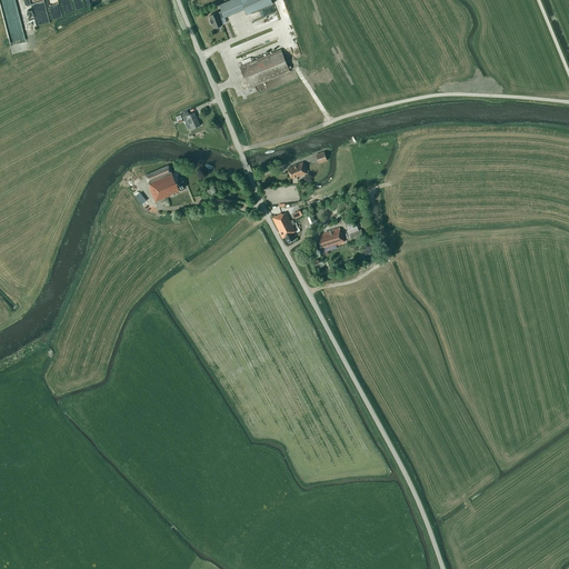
[(16,0),(0,0),(12,49),(19,48),(18,43),(27,41),(16,0)]
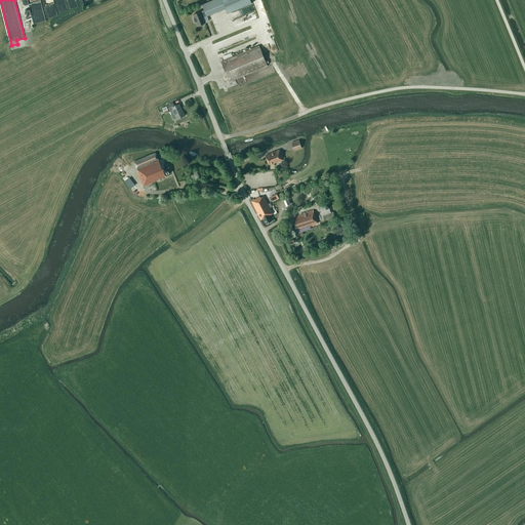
[(198,26),(205,23),(203,17),(207,16),(226,8),(228,13),(251,3),(250,0),(213,0),(202,4),(204,10),(201,11),(193,14),(194,17),(194,18),(195,22),(196,22),(198,26)]
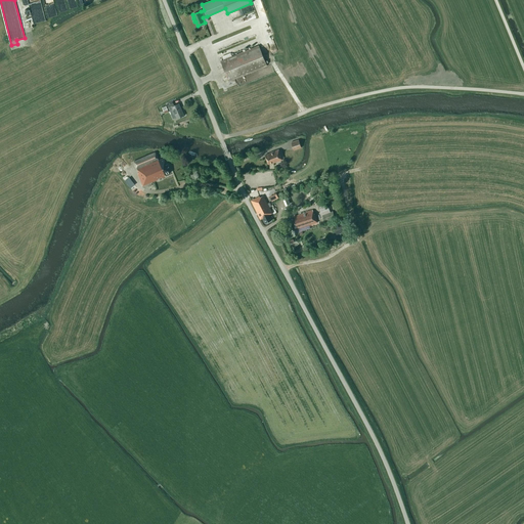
[(262,0),(267,12),(273,10),(269,0),(262,0)]
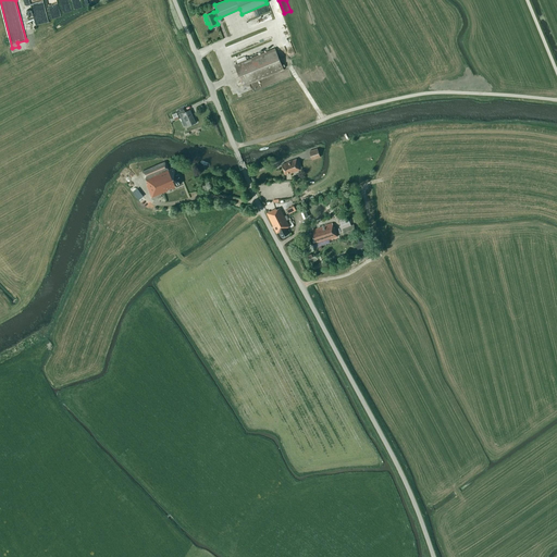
[(50,14),(52,19),(62,15),(59,8),(52,10),(53,13),(50,14)]
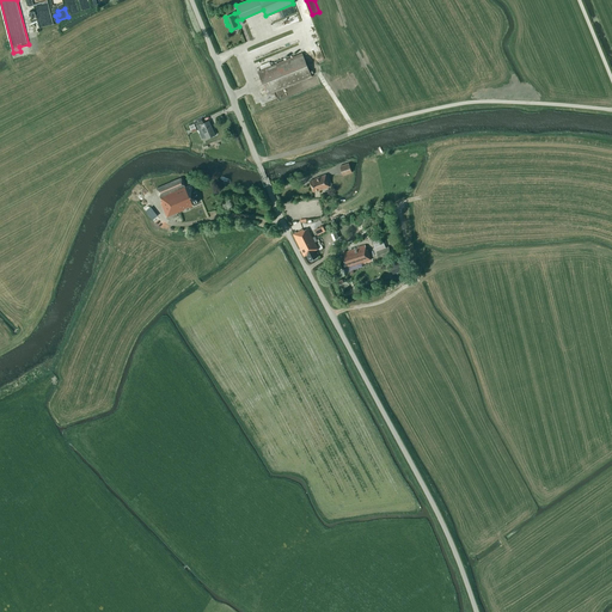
[(40,26),(54,23),(51,13),(37,17),(40,26)]
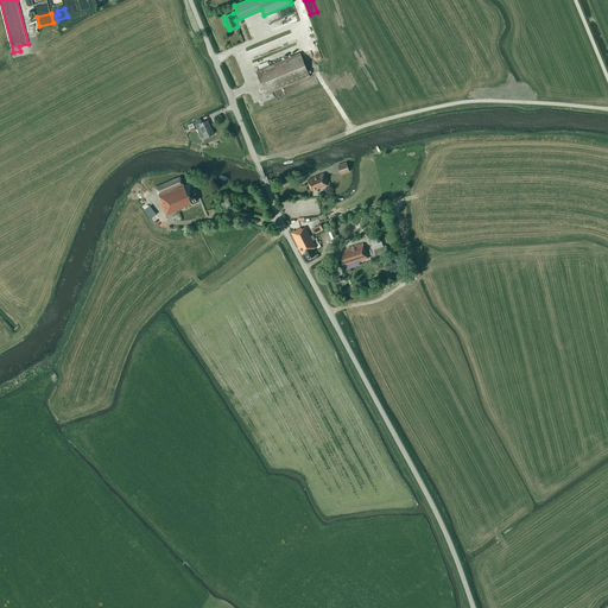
[(266,95),(304,78),(310,76),(301,52),(257,71),(266,95)]
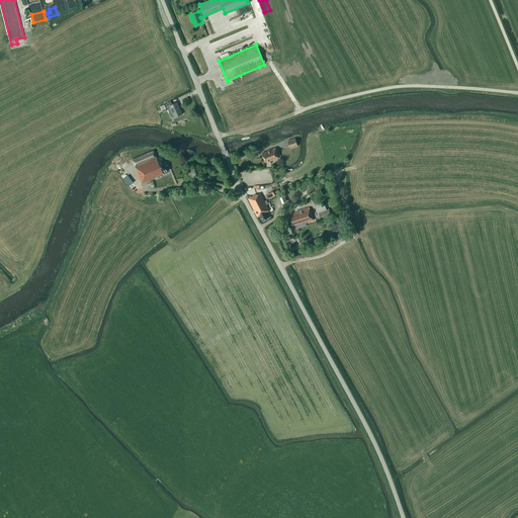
[(165,103),(167,107),(171,117),(174,116),(175,117),(182,114),(177,102),(172,104),(171,101),(171,100),(165,103)]
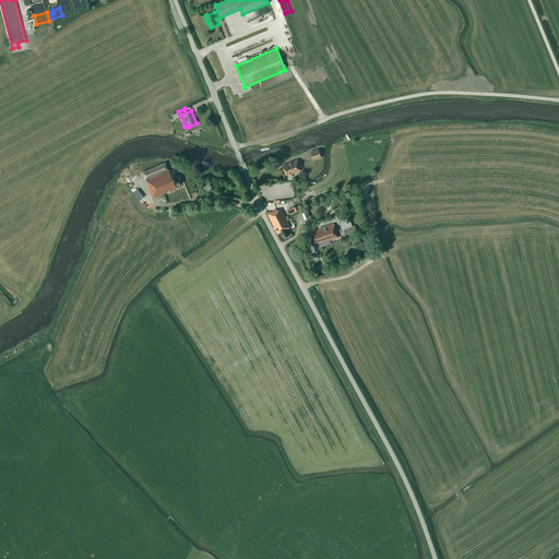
[(321,157),(319,150),(310,152),(313,161),(321,157)]
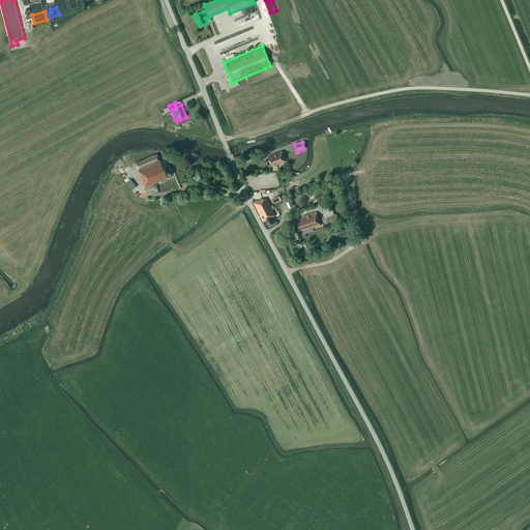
[(272,155),(267,157),(271,167),(275,166),(276,166),(287,162),(286,160),(287,159),(285,151),(283,152),(283,151),(272,155)]
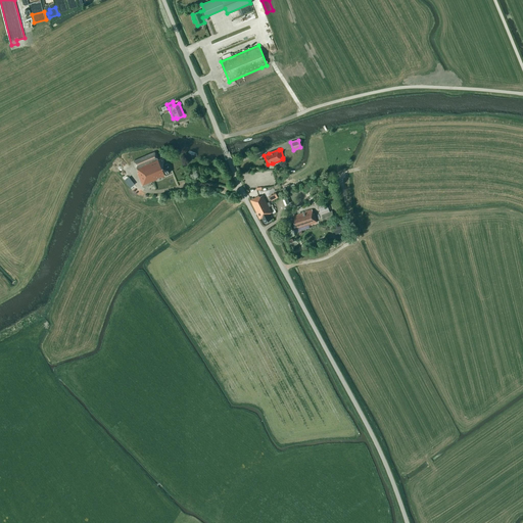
[(155,153),(134,162),(138,173),(137,174),(142,186),(164,176),(164,175),(171,172),(164,157),(157,160),(155,153)]
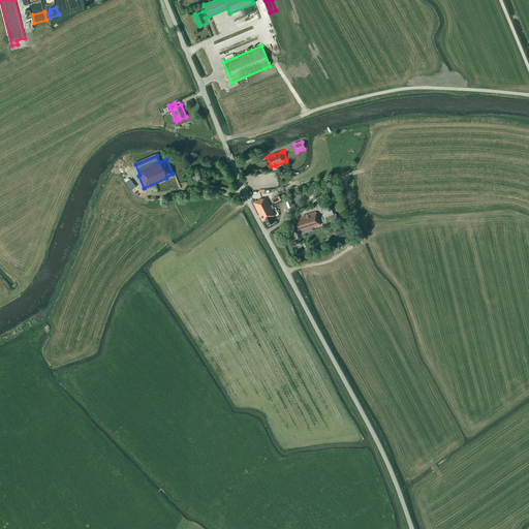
[(136,187),(130,180),(126,183),(131,190),(136,187)]
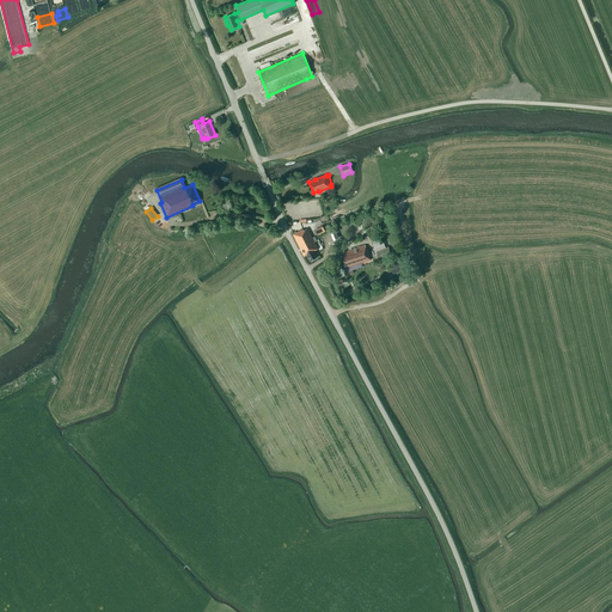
[(323,224),(314,227),(318,234),(326,230),(323,224)]
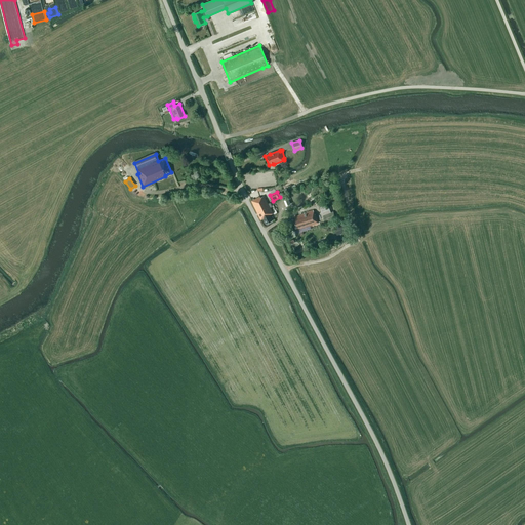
[(260,198),(259,197),(251,201),(260,219),(264,218),(266,224),(272,220),(270,215),(273,214),(268,204),(270,203),(268,199),(266,200),(264,196),(260,198)]
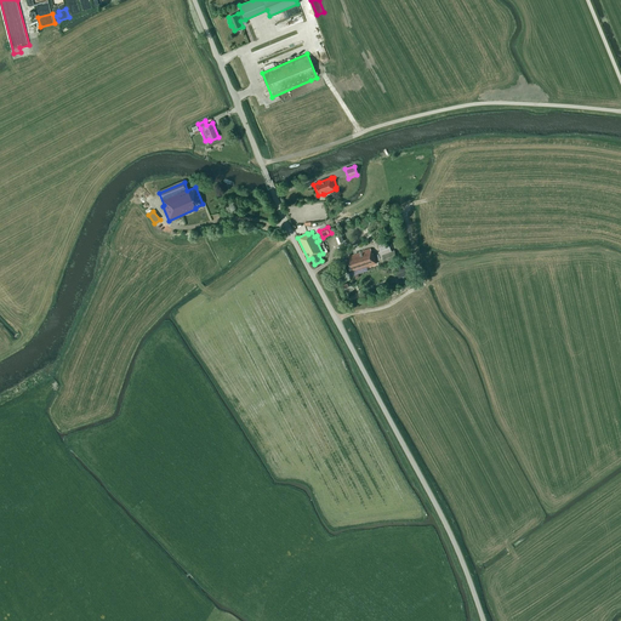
[(394,250),(391,251),(388,244),(387,245),(386,243),(380,245),(380,246),(379,248),(386,263),(389,262),(391,263),(398,261),(394,250)]
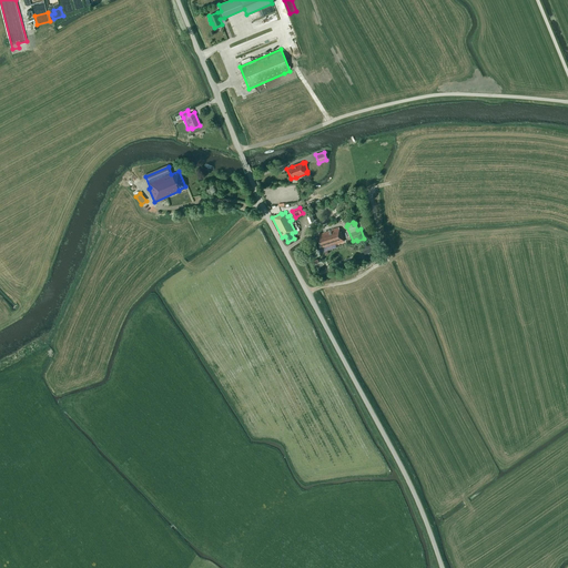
[(341,232),(338,227),(331,230),(331,231),(321,234),(321,233),(314,235),(318,250),(344,241),(341,232)]
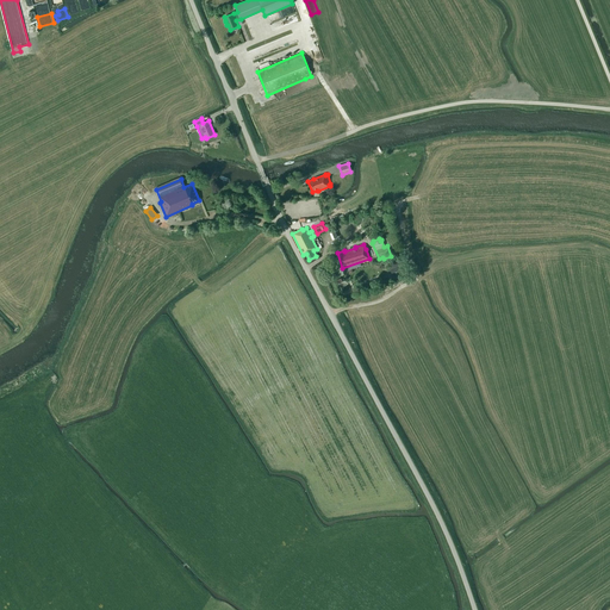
[(391,269),(387,271),(390,274),(405,269),(402,259),(402,257),(388,263),(391,269)]
